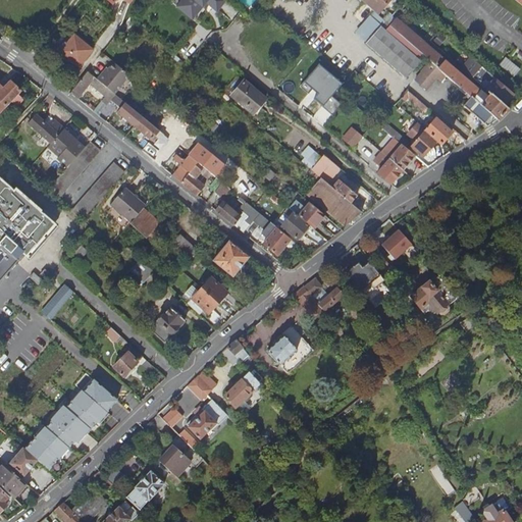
[(196,9),(185,0),(175,0),(175,2),(191,14),(196,9)]
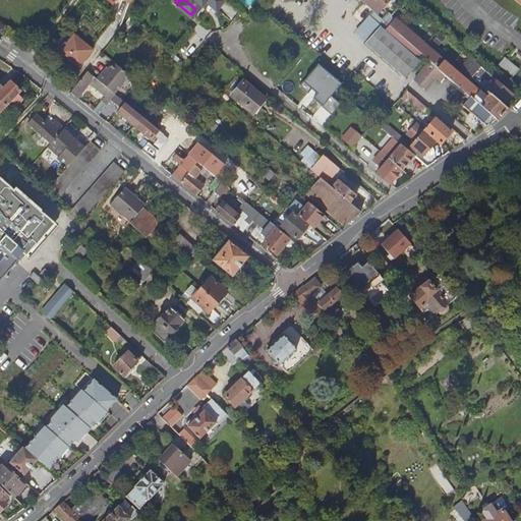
[(206,0),(215,7),(220,0),(184,0),(195,9),(203,0),(206,0)]
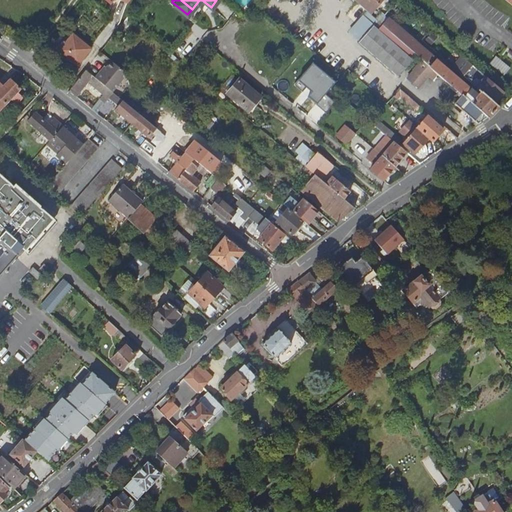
[(354,0),(369,13),(379,3),(380,4),(383,0),(354,0)]
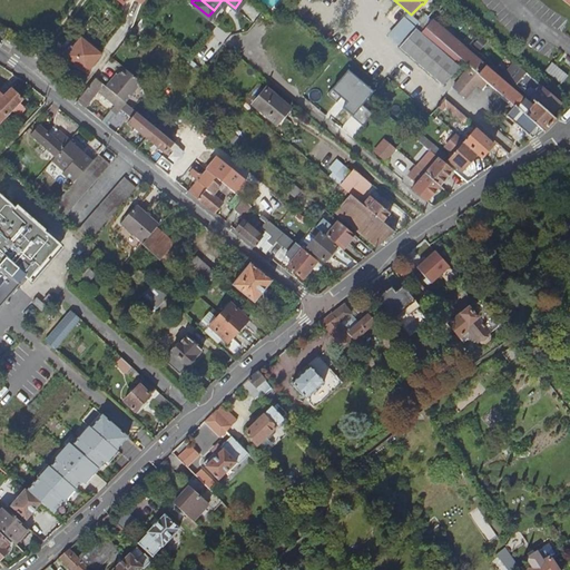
[(418,22),(424,28),(429,22),(422,17),(418,22)]
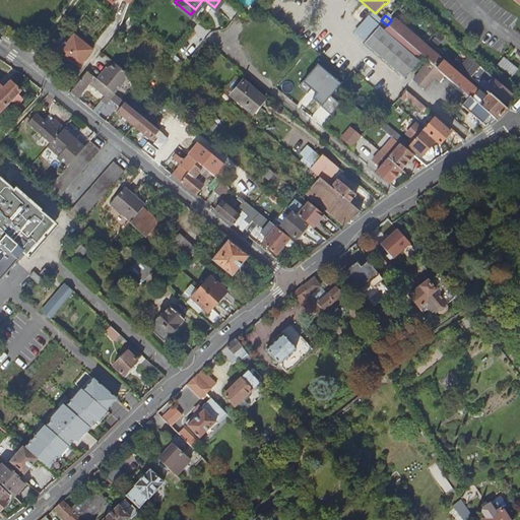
[(496,119),(506,108),(502,105),(478,84),(475,87),(424,44),(394,17),(391,20),(387,25),(388,25),(390,28),(417,51),(429,61),(441,71),(469,95),(471,98),(474,93),(481,100),(478,104),(496,119)]
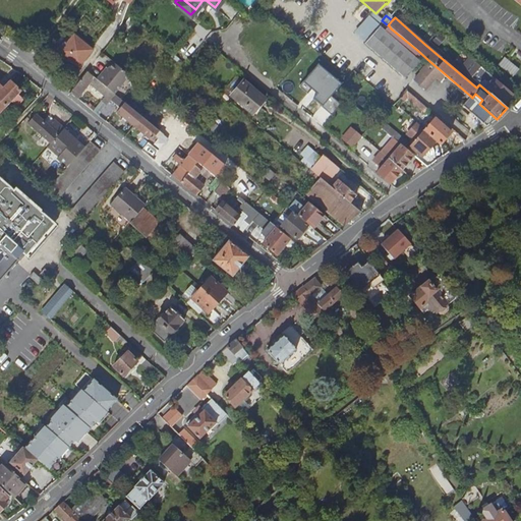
[(391,29),(389,25),(384,32),(413,56),(418,51),(391,29)]
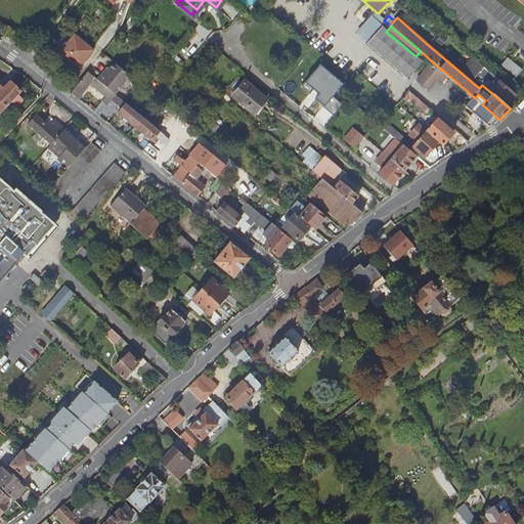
[(416,56),(386,32),(380,27),(365,43),(406,79),(422,61),(416,56)]
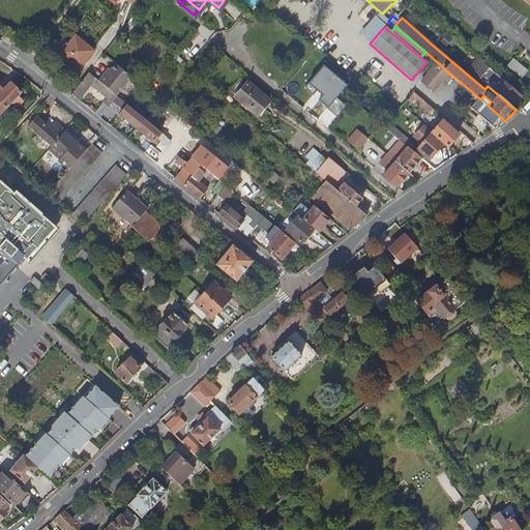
[(79,64),(93,47),(91,46),(74,31),(59,50),(79,64)]
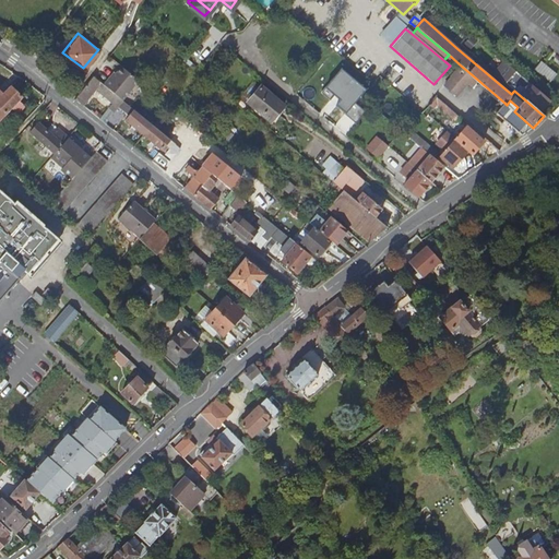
[(494,72),(514,91),(539,113),(548,102),(536,92),(538,91),(503,60),(494,72)]
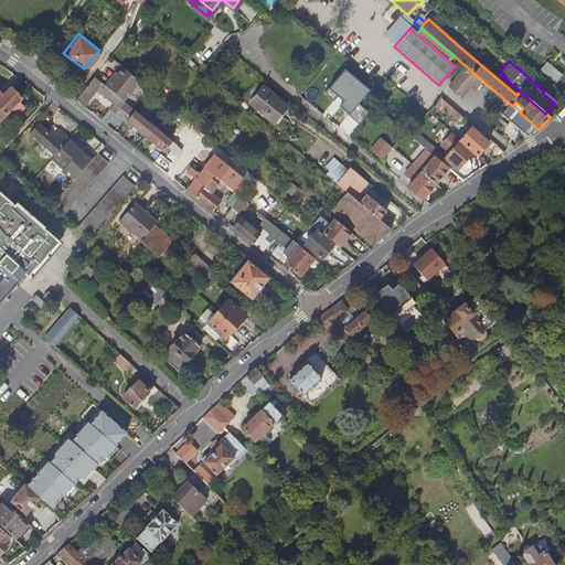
[(479,77),(466,66),(449,85),(462,96),(479,77)]
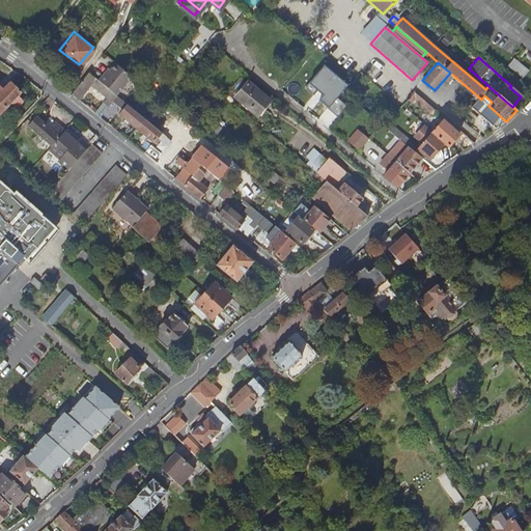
[(99,80),(117,95),(132,77),(116,63),(108,74),(106,72),(99,80)]
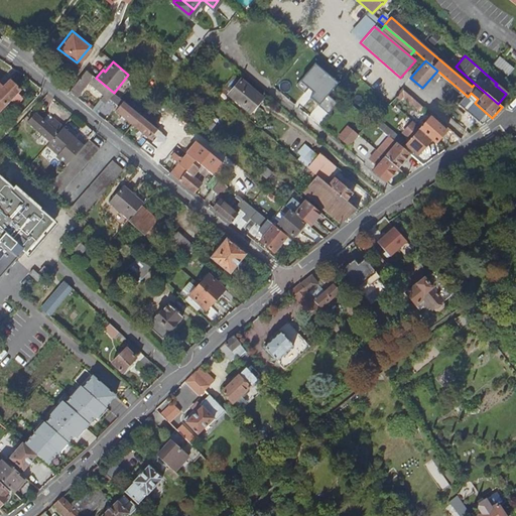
[(305,92),(331,113),(339,102),(330,94),(340,82),(316,61),(298,84),(307,91),(305,92)]
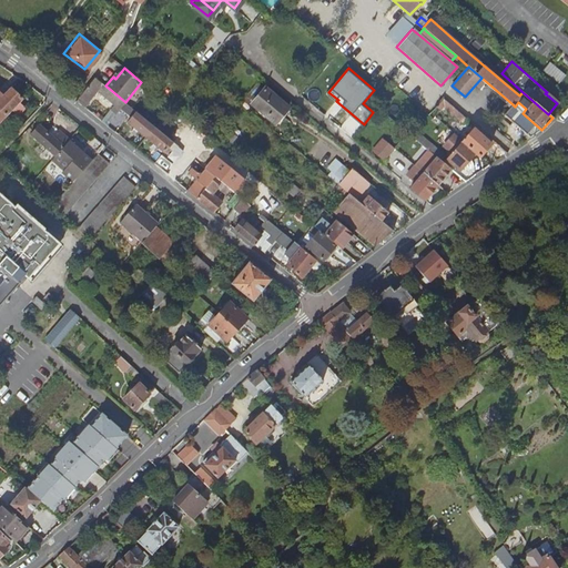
[(77,101),(84,107),(97,91),(114,104),(111,109),(117,113),(127,102),(125,102),(105,85),(95,78),(77,101)]
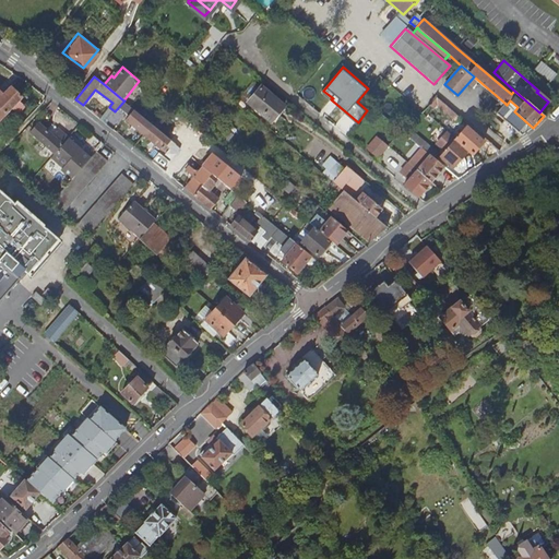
[(271,119),(284,104),(262,85),(249,100),(271,119)]
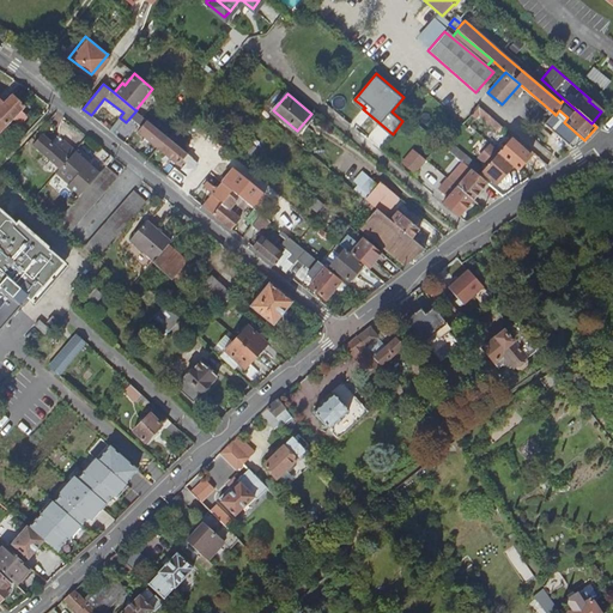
[(0,99),(0,133),(25,107),(14,97),(6,105),(0,99)]
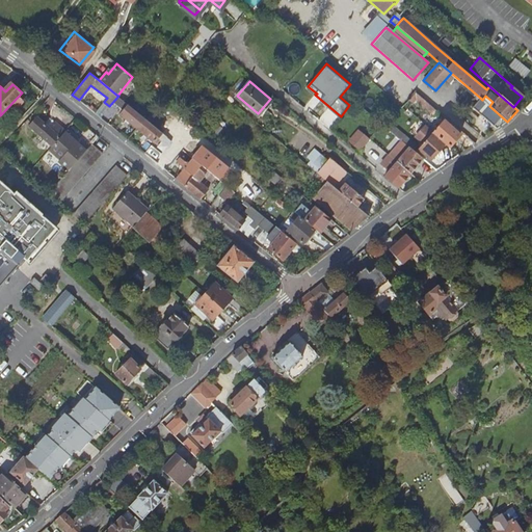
[(435,110),(427,103),(416,92),(408,101),(414,105),(417,102),(432,115),(435,110)]
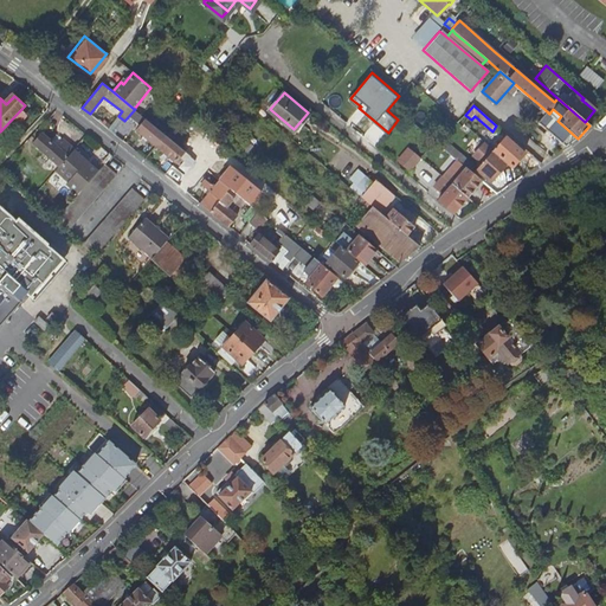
[(135,120),(140,114),(135,110),(130,116),(135,120)]
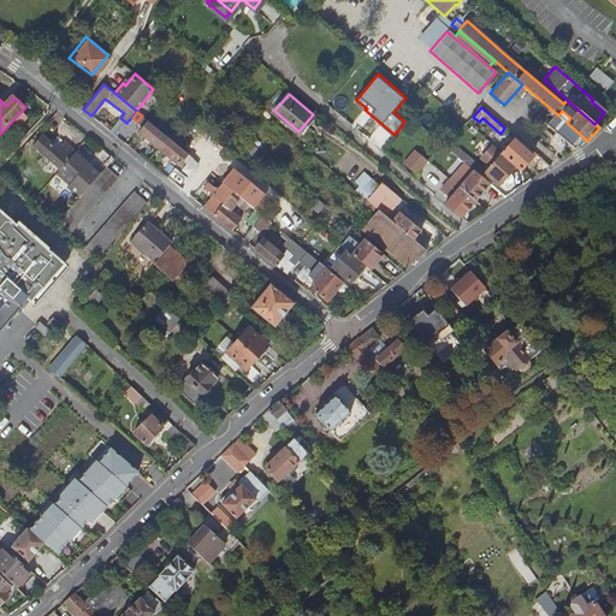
[(587,141),(567,123),(558,116),(556,113),(546,124),(575,149),(587,141)]
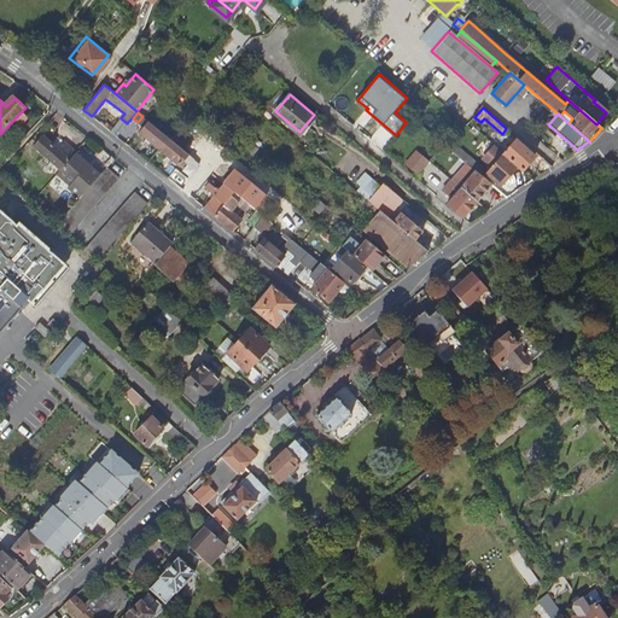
[(168,138),(145,118),(143,122),(146,124),(140,132),(159,147),(168,138)]
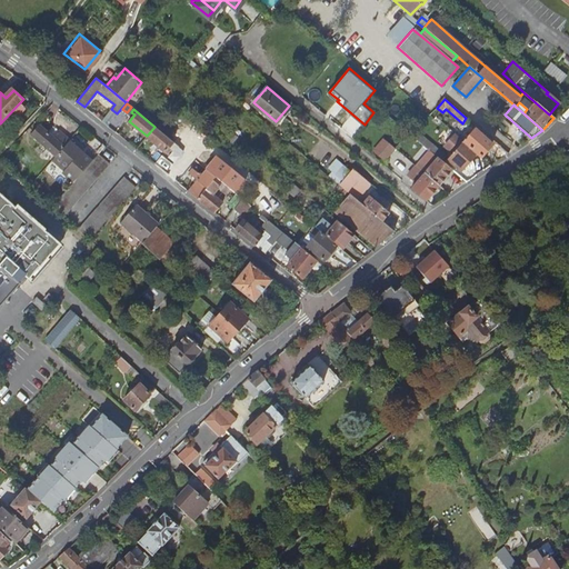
[(166,116),(157,128),(162,133),(172,121),(166,116)]
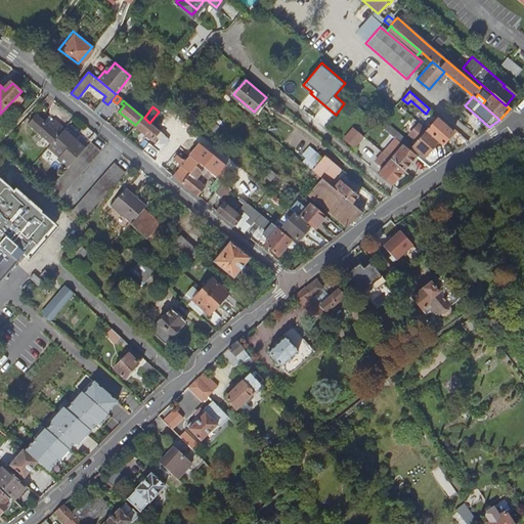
[(52,143),(64,129),(53,120),(48,126),(37,117),(30,125),(52,143)]
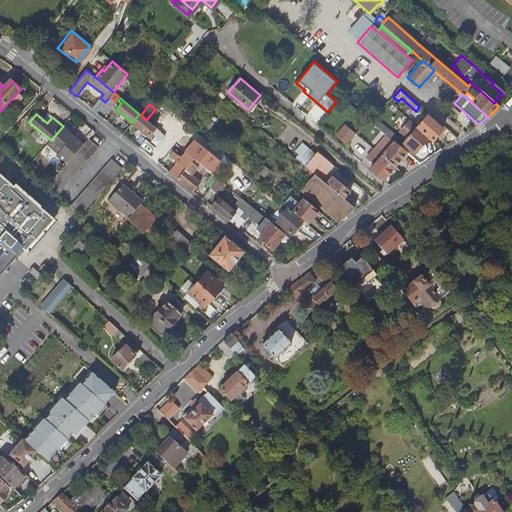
[(139,114),(132,122),(149,136),(153,132),(158,136),(161,132),(146,120),(141,115),(139,114)]
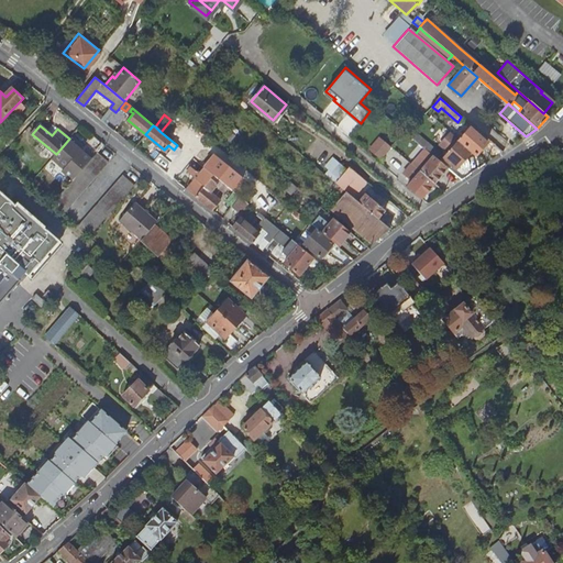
[(459,140),(471,150),(476,154),(487,142),(470,127),(459,140)]
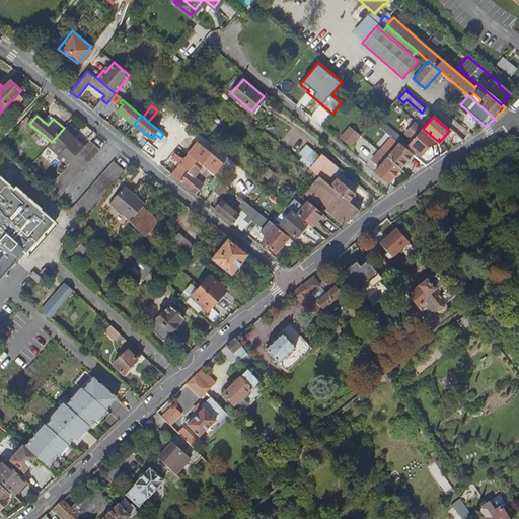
[(406,133),(414,138),(410,144),(395,132),(394,133),(388,129),(385,133),(398,144),(413,155),(416,151),(420,155),(434,138),(423,129),(420,127),(416,123),(406,133)]
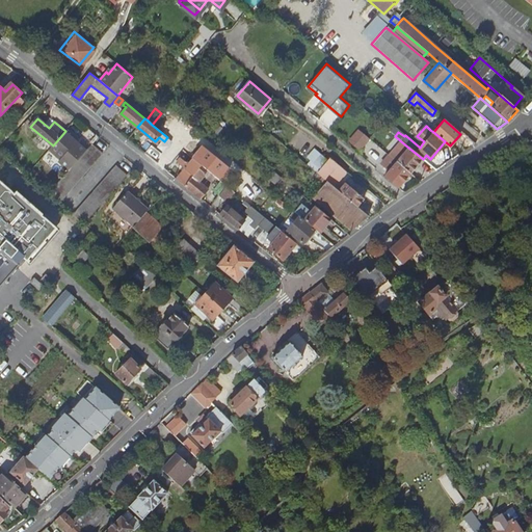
[(368,139),(357,130),(348,141),(360,150),(368,139)]
